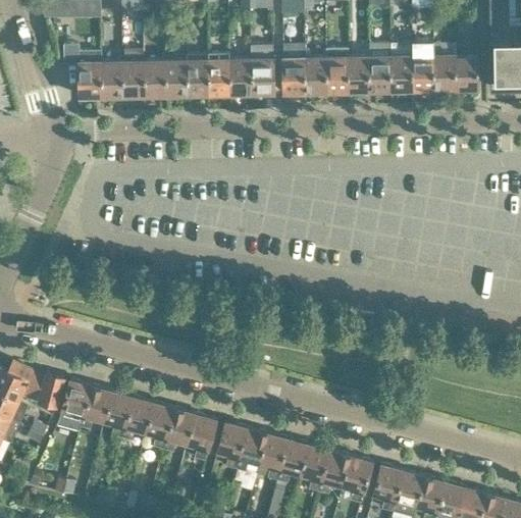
[(101,16),(100,0),(39,0),(44,17),(101,16)]
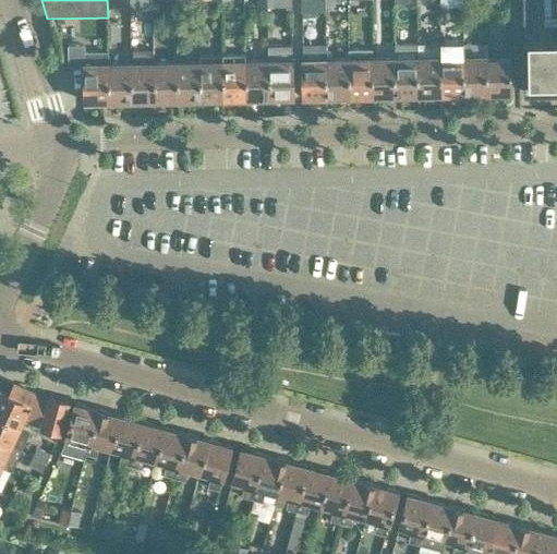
[(129,13),(128,0),(120,0),(120,13),(129,13)]
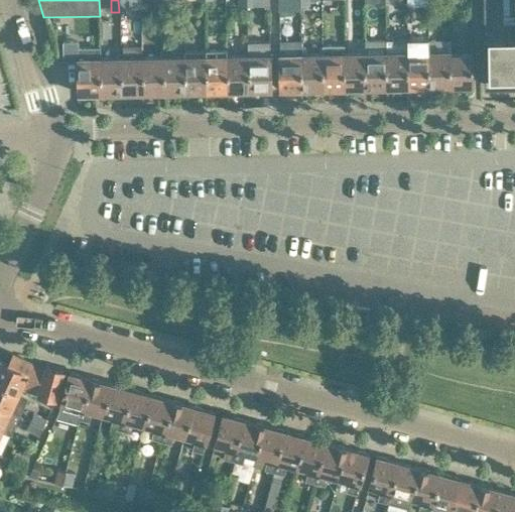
[(118,0),(119,12),(141,12),(140,0),(118,0)]
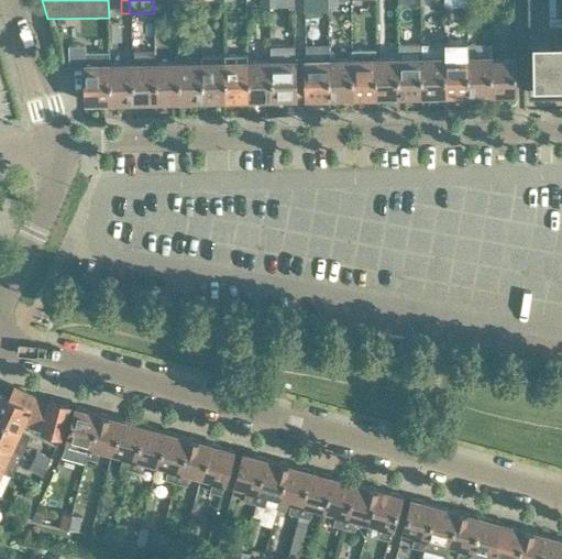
[(176,12),(175,0),(166,0),(167,12),(176,12)]
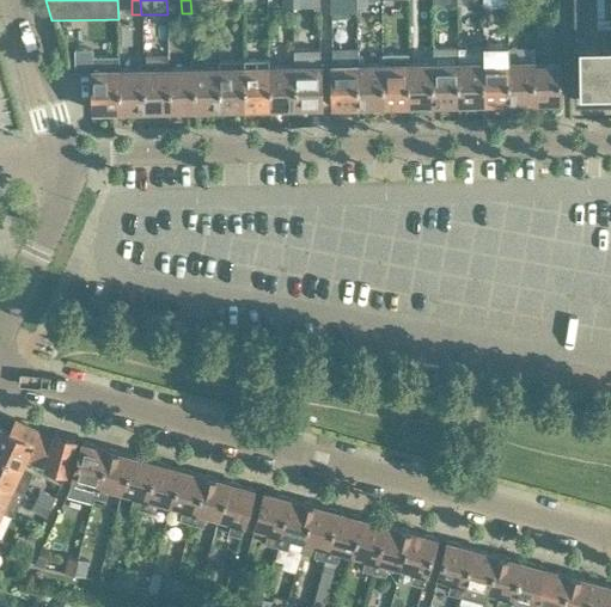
[(218,13),(217,0),(190,0),(191,13),(218,13)]
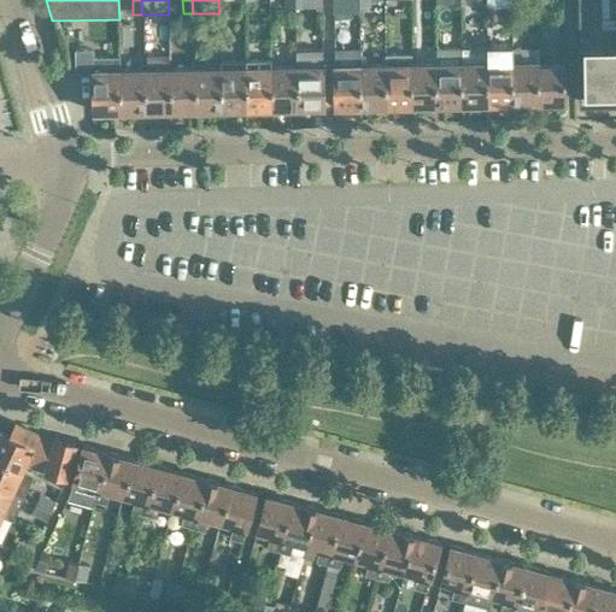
[(294,11),(293,0),(269,0),(270,11),(294,11)]
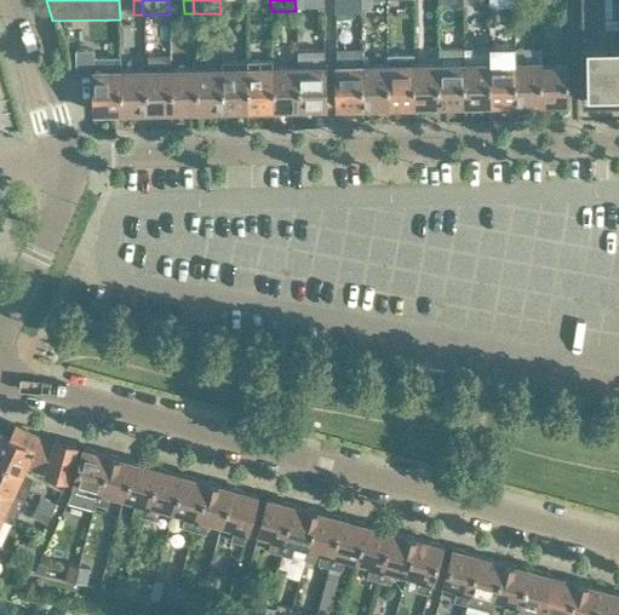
[(308,11),(308,0),(294,0),(296,11),(308,11)]
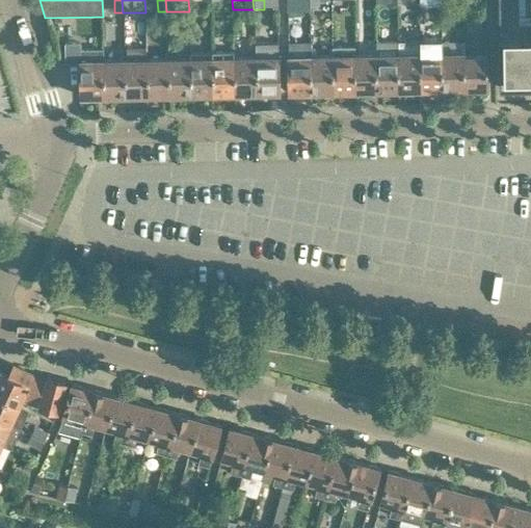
[(309,8),(309,0),(286,0),(287,14),(288,14),(288,19),(303,18),(303,14),(310,14),(310,8),(309,8)]
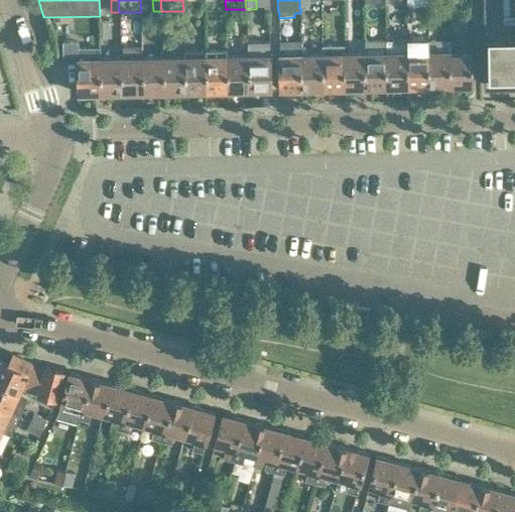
[(320,1),(320,0),(299,0),(299,8),(300,8),(309,8),(309,4),(323,4),(323,1),(320,1)]
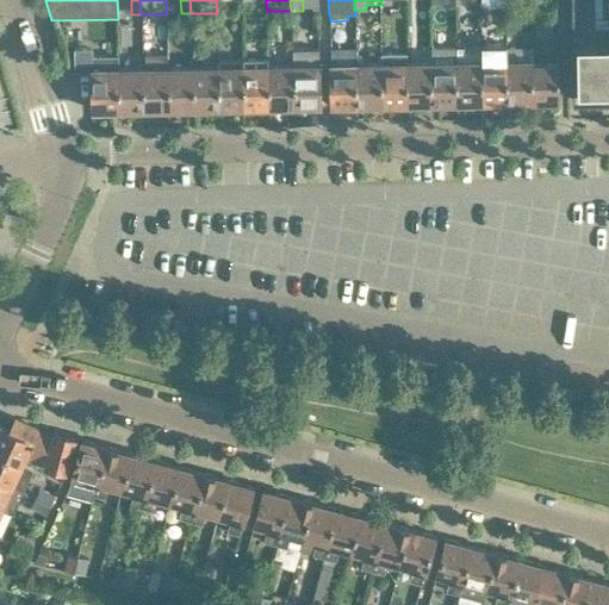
[(608,0),(570,0),(572,105),(608,104),(608,0)]
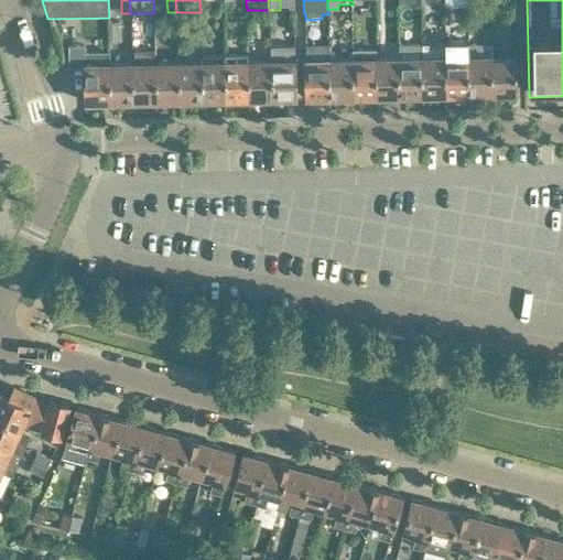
[(468,44),(445,45),(445,60),(446,98),(455,98),(456,100),(464,100),(466,97),(469,97),(468,60),(468,44)]
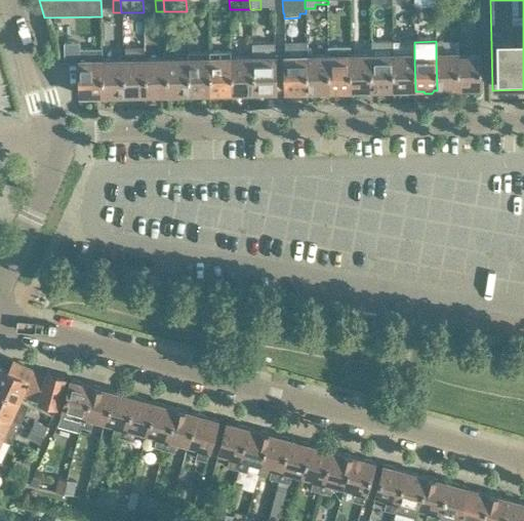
[(78,45),(63,46),(64,65),(79,65),(79,98),(83,98),(84,101),(91,101),(93,98),(102,98),(101,62),(101,51),(78,52),(78,45)]
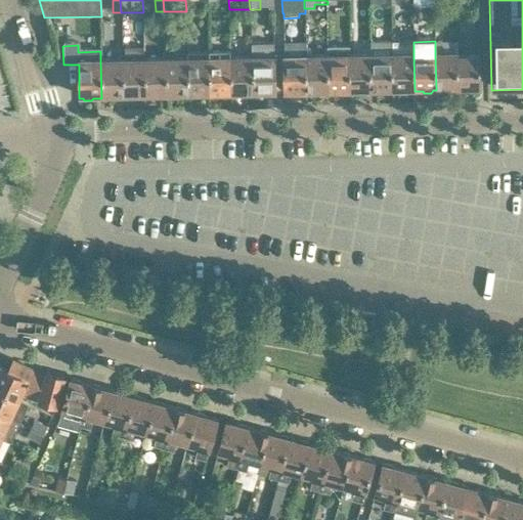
[(273,46),(251,47),(251,58),(252,94),(254,94),(256,97),(264,97),(265,94),(273,94),(273,93),(273,58),(273,46)]
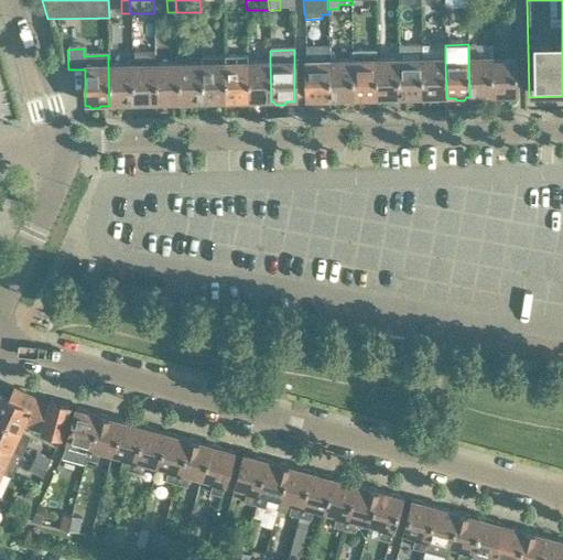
[(422,98),(422,61),(421,50),(398,50),(399,61),(399,99),(408,98),(410,101),(419,101),(420,98),(422,98)]
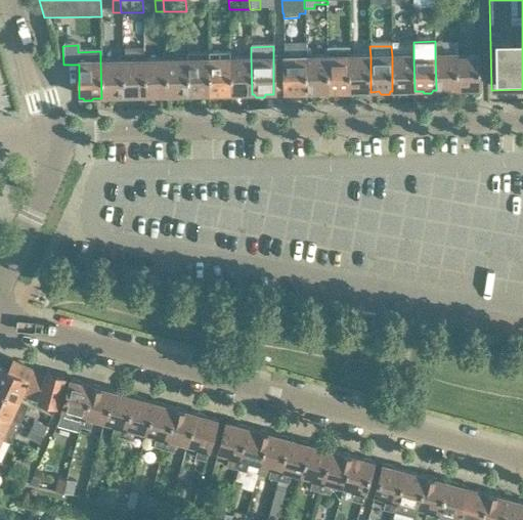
[(348,57),(349,57),(349,49),(328,49),(328,57),(327,57),(328,93),(337,92),(338,95),(346,95),(347,92),(349,92),(348,57)]
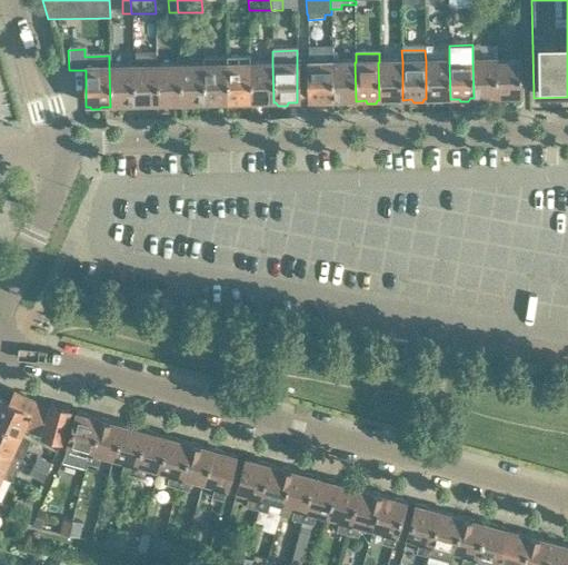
[(331,62),(332,62),(332,55),(309,56),(309,63),(308,63),(308,102),(319,101),(320,105),(329,105),(330,101),(332,101),(331,62)]
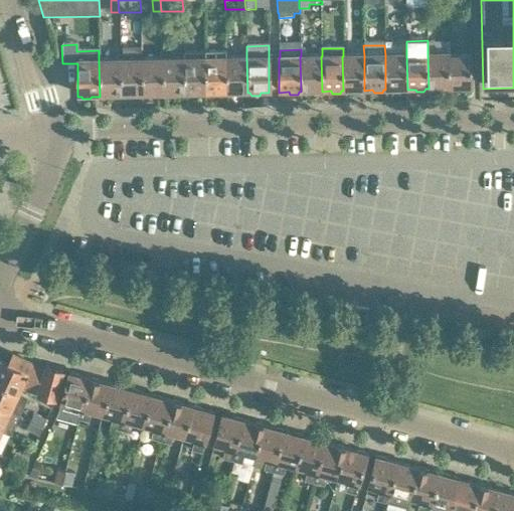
[(205,95),(204,53),(184,53),(184,58),(183,58),(184,95),(187,95),(188,97),(195,97),(197,95),(205,95)]
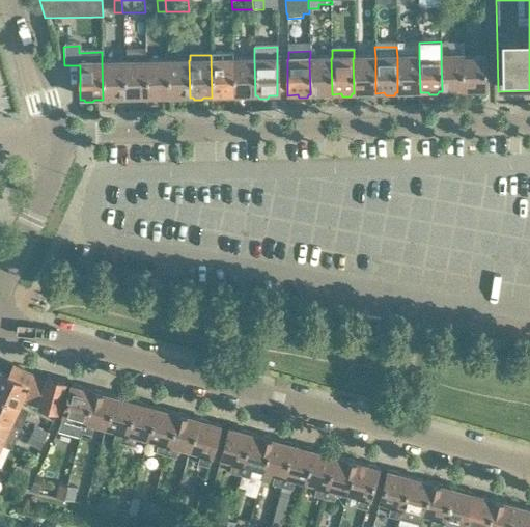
[(232,60),(233,60),(233,55),(211,55),(212,98),(215,98),(216,100),(224,100),(225,96),(233,96),(232,60)]
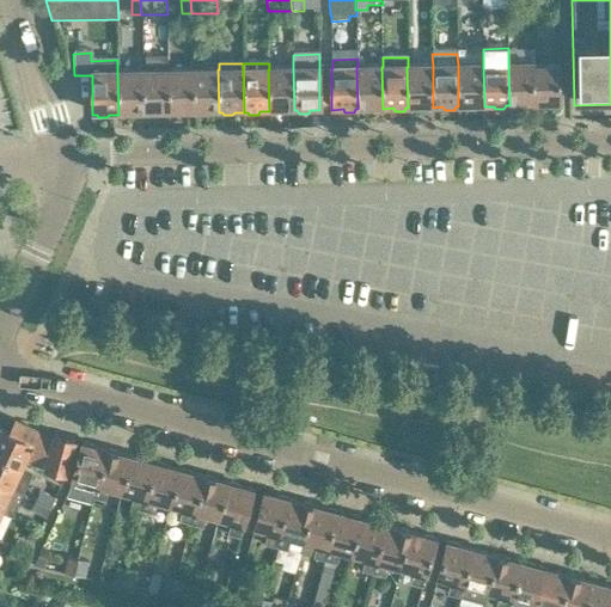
[(533,68),(533,63),(508,65),(509,105),(519,105),(520,108),(530,108),(531,105),(535,105),(533,68)]
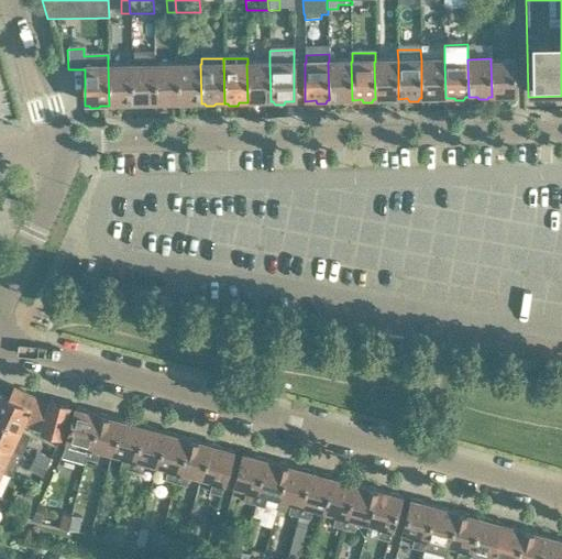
[(445,98),(444,59),(421,61),(421,98),(431,98),(432,101),(441,101),(442,98),(445,98)]
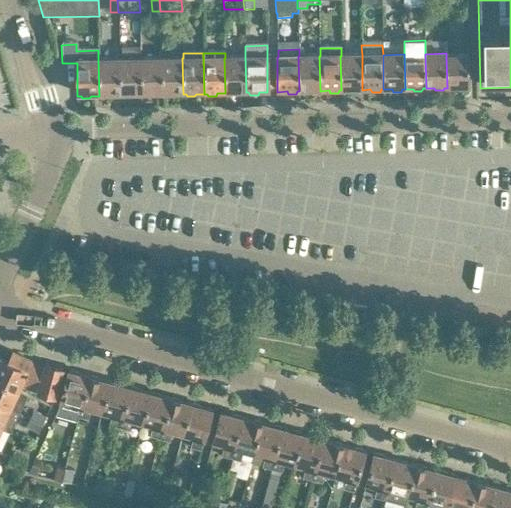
[(362,90),(362,55),(341,56),(340,56),(341,90),(350,90),(351,92),(359,92),(360,90),(362,90)]
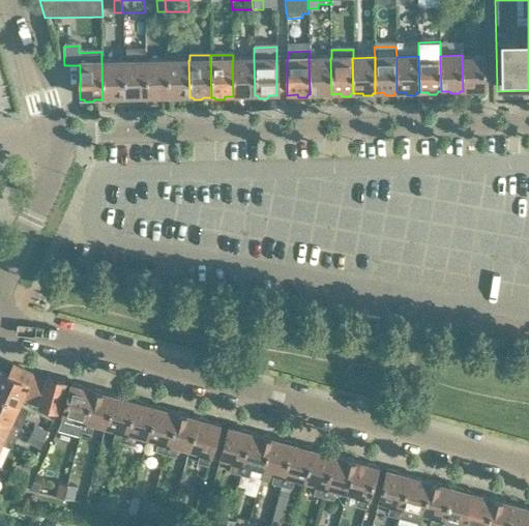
[(331,94),(330,58),(310,58),(309,58),(310,94),(318,94),(320,96),(328,96),(329,94),(331,94)]
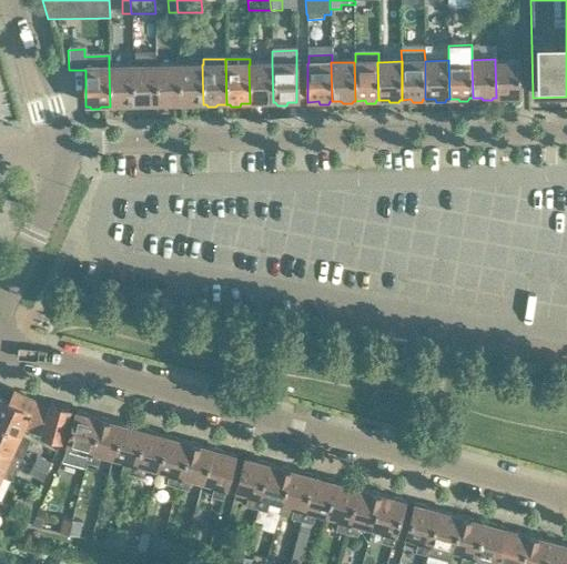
[(273,102),(272,63),(250,64),(249,64),(250,103),(253,103),(255,106),(262,106),(264,102),(273,102)]
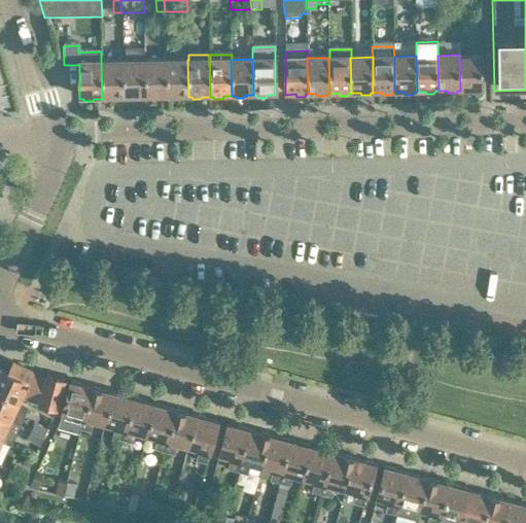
[(482,90),(482,59),(459,59),(460,91),(468,90),(470,93),(478,93),(479,90),(482,90)]
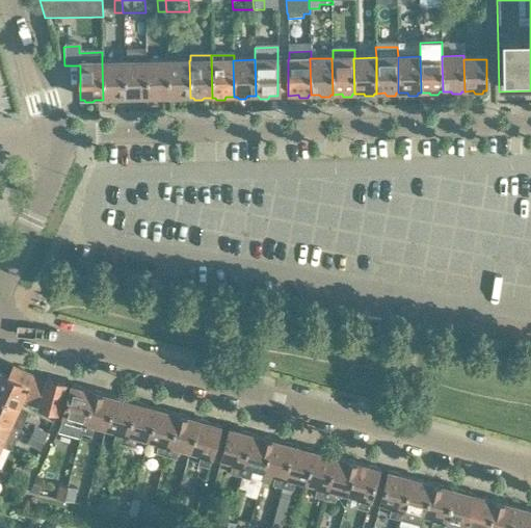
[(190,98),(189,60),(167,61),(168,98),(171,98),(174,101),(181,100),(182,98),(190,98)]
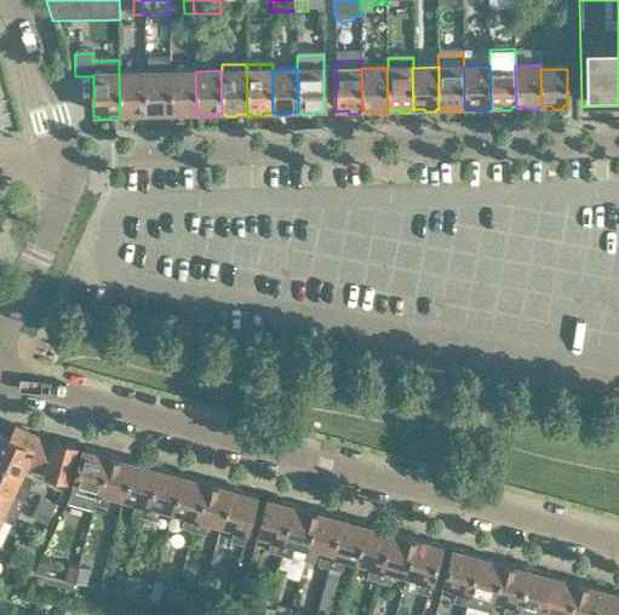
[(171,115),(170,72),(144,73),(145,115),(149,115),(152,118),(159,118),(161,115),(171,115)]
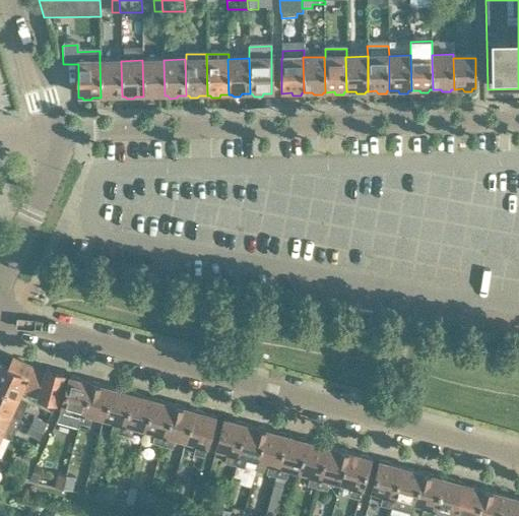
[(165,95),(164,60),(142,60),(143,97),(146,97),(148,99),(155,99),(157,95),(165,95)]
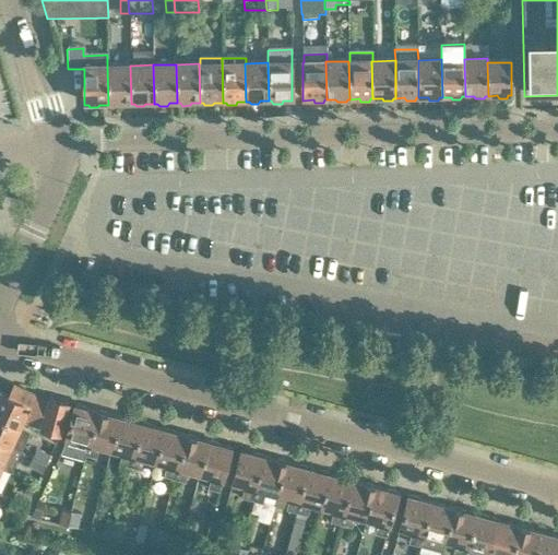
[(131,104),(130,66),(107,66),(108,105),(111,105),(114,107),(121,107),(122,104),(131,104)]
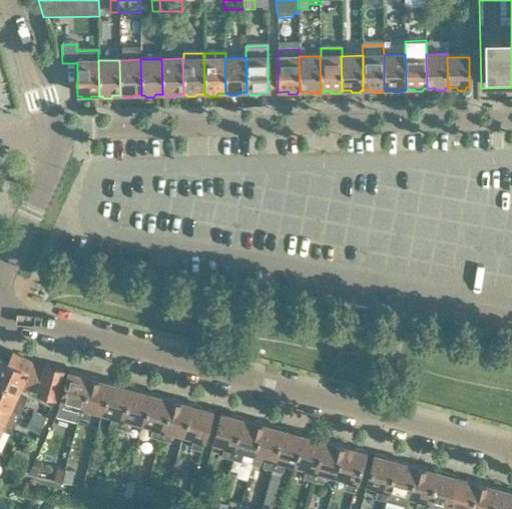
[(55,401),(62,372),(44,367),(43,371),(13,356),(8,366),(0,362),(0,385),(19,394),(20,394),(23,388),(36,393),(36,395),(55,401)]
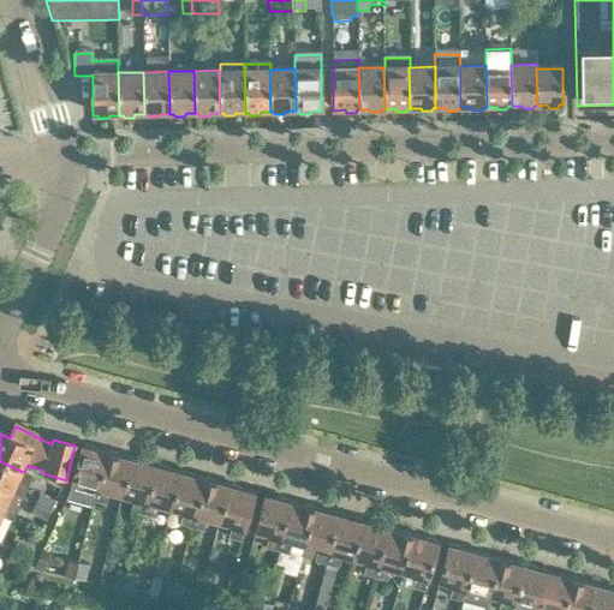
[(71,491),(66,501),(91,509),(94,502),(106,455),(83,449),(73,484),(71,491)]
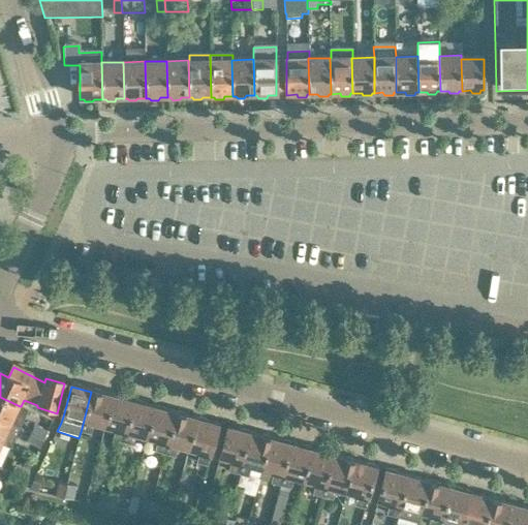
[(104,428),(113,398),(91,392),(81,432),(91,435),(94,426),(104,428)]
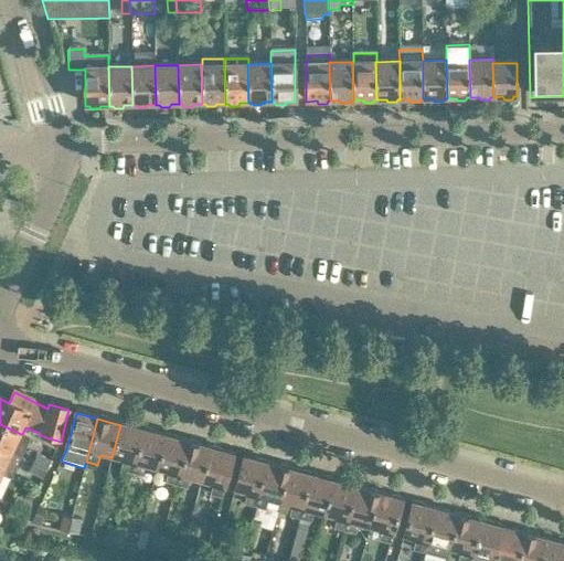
[(31,438),(22,434),(21,434),(0,424),(0,450),(21,459),(31,438)]
